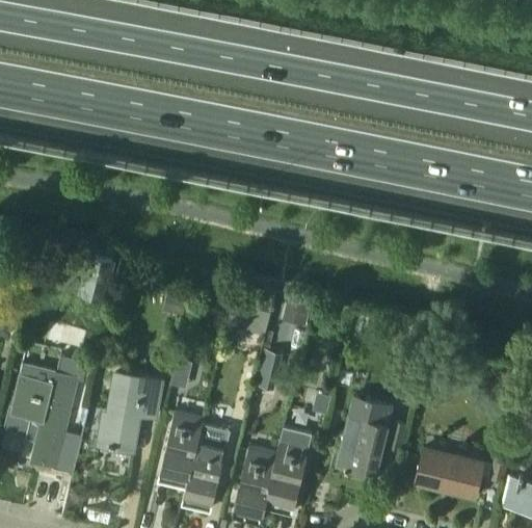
[(64,265),(58,289),(107,301),(116,267),(87,259),(84,270),(64,265)]
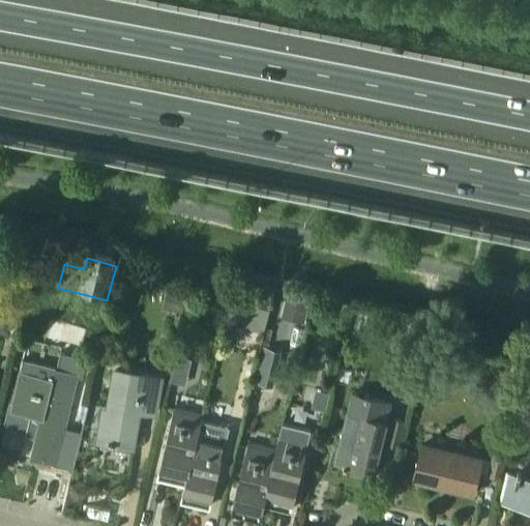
[(263,330),(271,295),(236,287),(227,321),(263,330)]
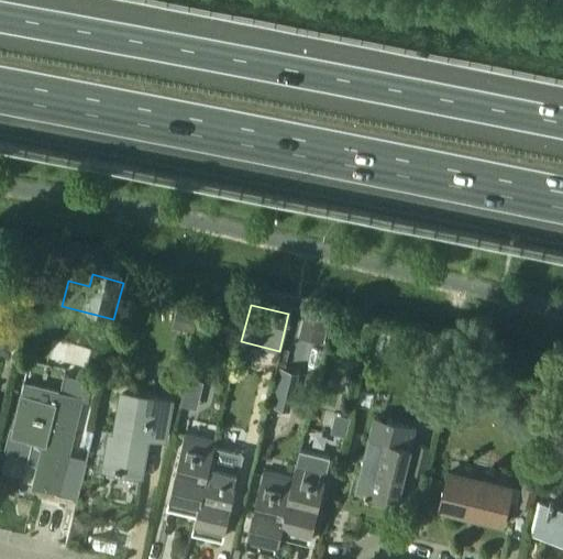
[(300,313),(295,340),(326,347),(330,320),(331,317),(300,310),(300,313)]
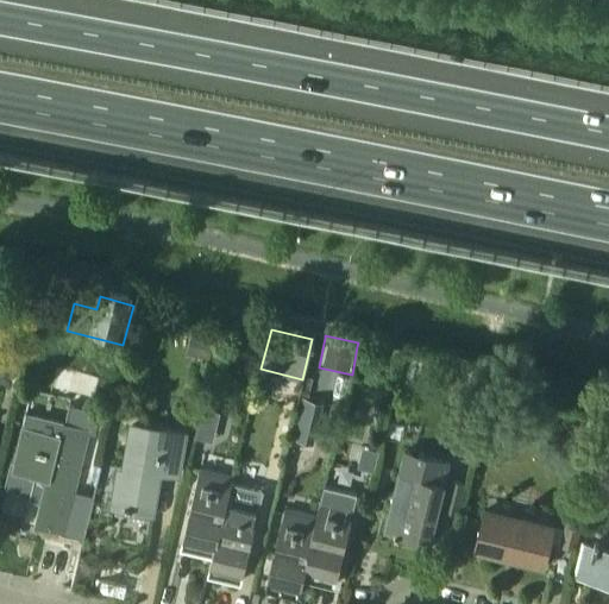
[(11,474),(7,490),(30,496),(29,502),(41,504),(33,530),(83,542),(93,501),(75,496),(90,434),(63,427),(63,425),(26,415),(11,474)]
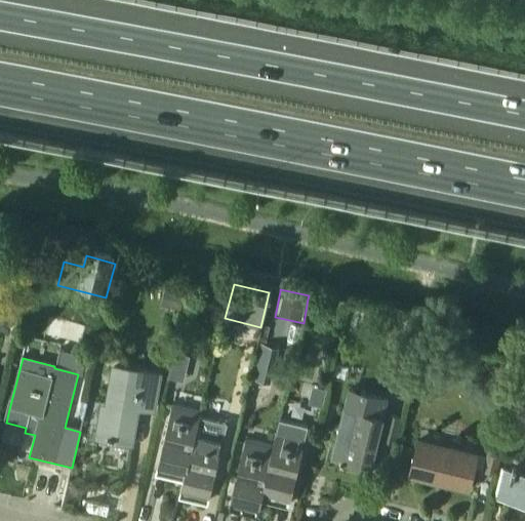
[(163,376),(111,367),(105,406),(104,406),(97,440),(131,446),(137,413),(156,416),(163,376)]
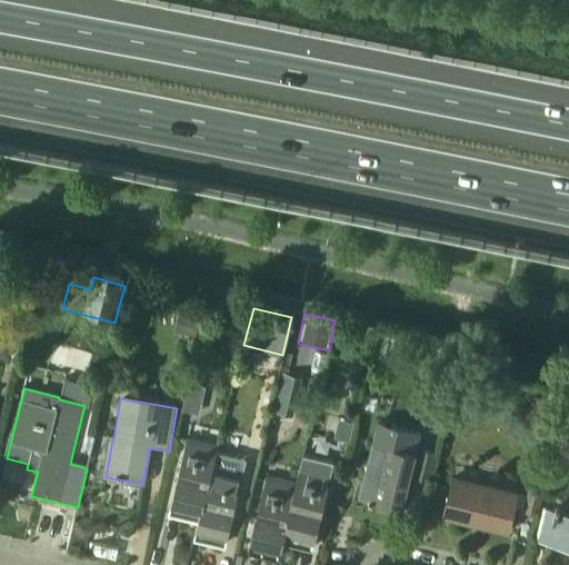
[(373,444),(360,499),(369,502),(369,504),(372,504),(372,503),(392,507),(402,509),(407,488),(416,455),(421,435),(378,424),(373,444)]
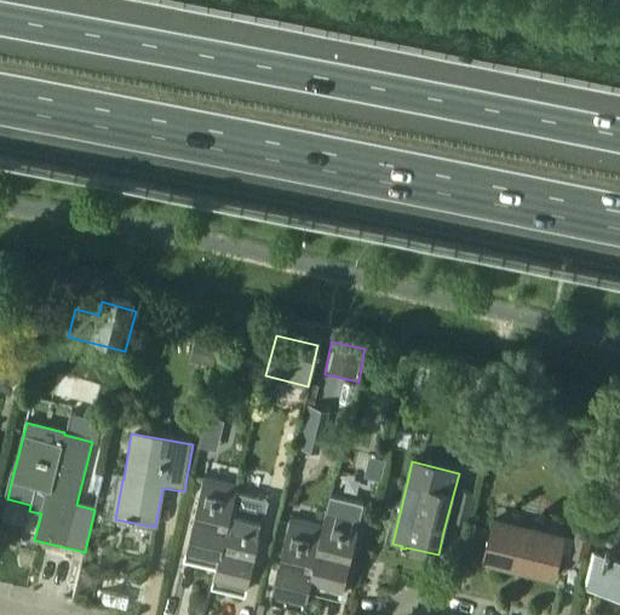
[(233,509),(236,496),(237,489),(204,481),(184,562),(216,569),(217,569),(217,568),(218,568),(233,509)]
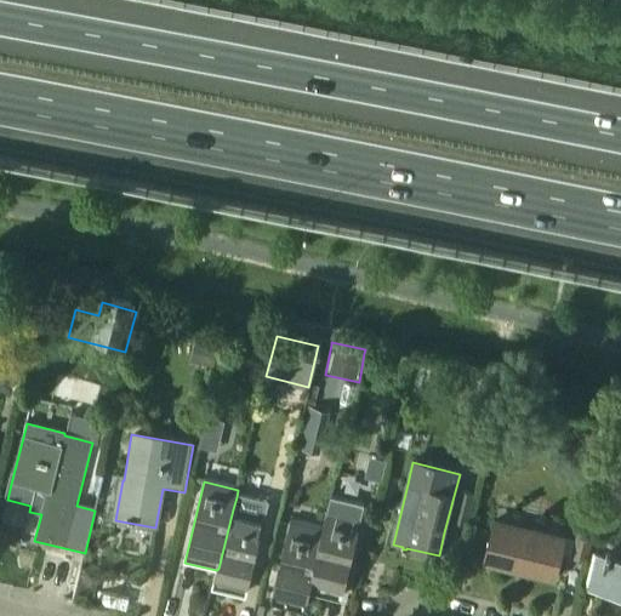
[(474,497),(460,494),(453,524),(467,528),(474,497)]
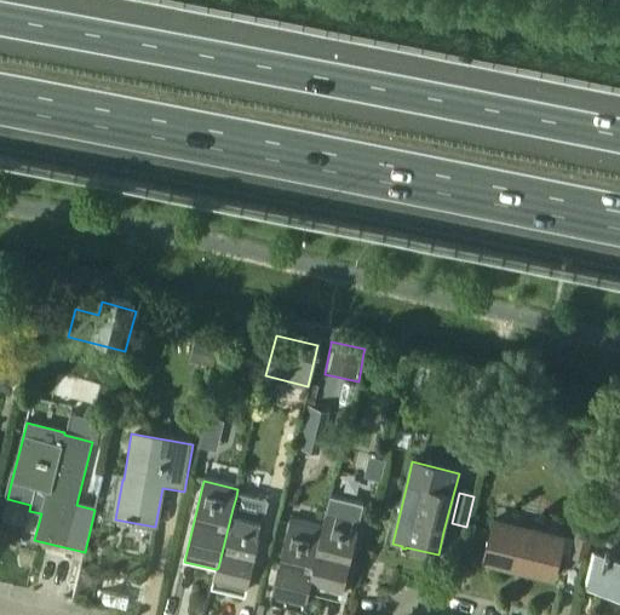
[(216,569),(212,588),(246,596),(265,516),(268,504),(236,496),(233,509),(218,568),(217,568),(217,569),(216,569)]
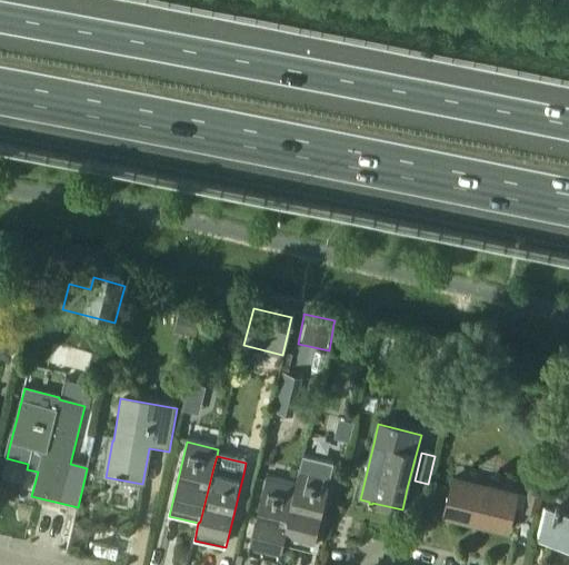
[(297,486),(282,544),(283,544),(313,551),(331,476),(333,466),(302,458),(300,469),(296,486),(297,486)]
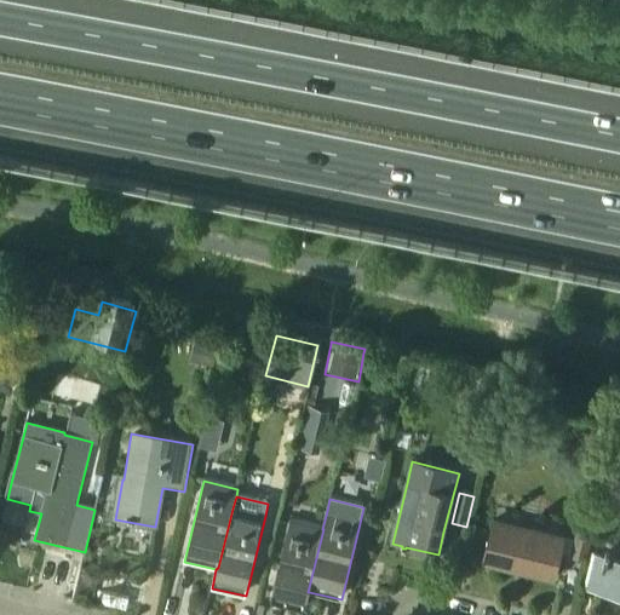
[(567,539),(494,521),(483,564),(554,582),(560,556),(570,558),(569,561),(586,564),(595,530),(578,527),(574,542),(566,540),(567,539)]
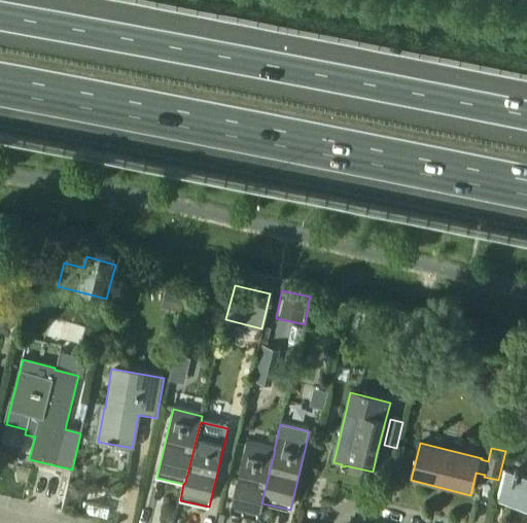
[(246,444),(230,513),(258,519),(262,503),(261,503),(275,450),(274,450),(246,444)]
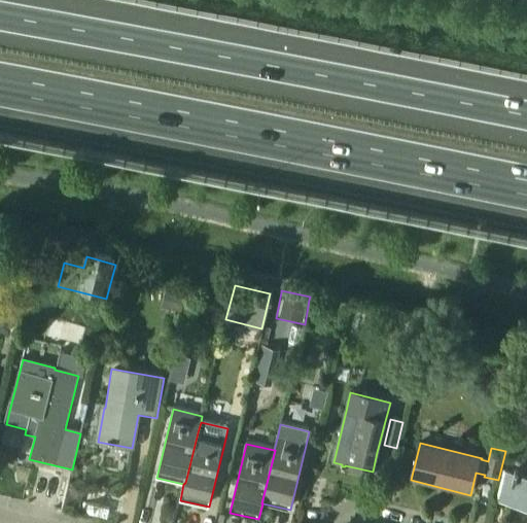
[(504,474),(498,501),(507,503),(507,504),(526,509),(526,522),(526,479),(518,477),(519,474),(515,473),(514,476),(504,474)]
